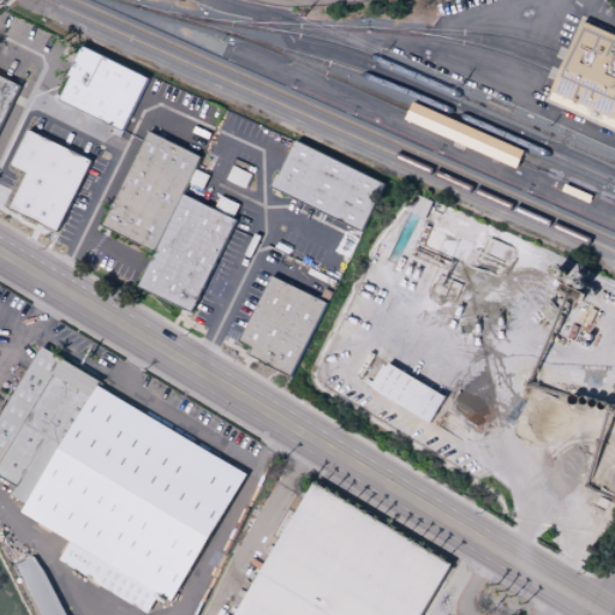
[(614,31),(584,18),(549,99),(614,127),(614,31)]
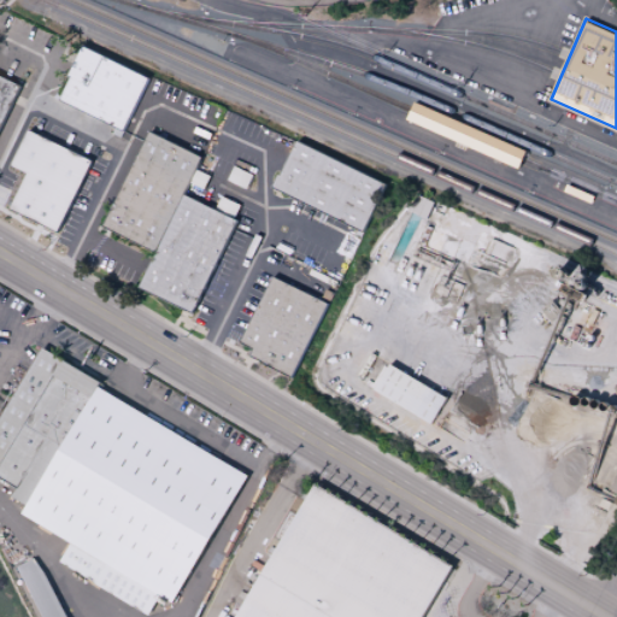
[(59,100),(84,47),(148,77),(123,131),(59,100)]
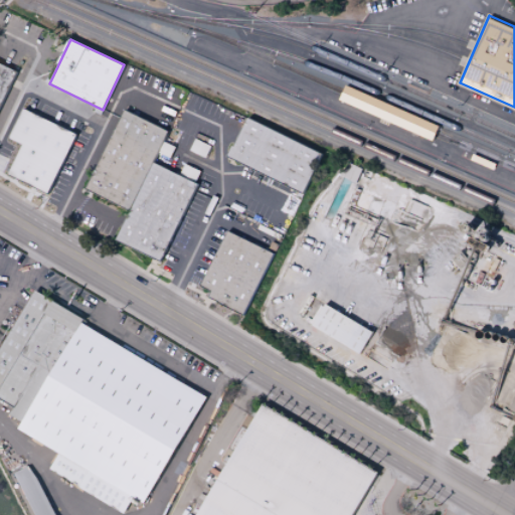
[(0,62),(17,71),(0,106),(0,62)]
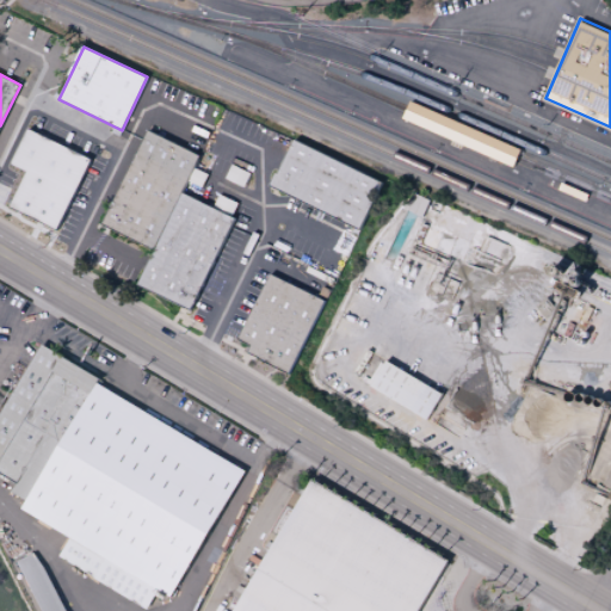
[(411,100),(522,149),(513,167),(402,118),(411,100)]
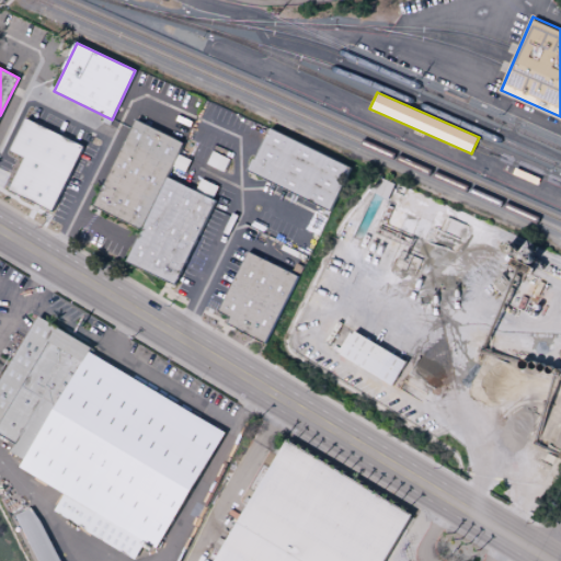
[(10,151),(24,158),(9,191),(36,204),(52,212),(83,146),(25,118),(10,151)]
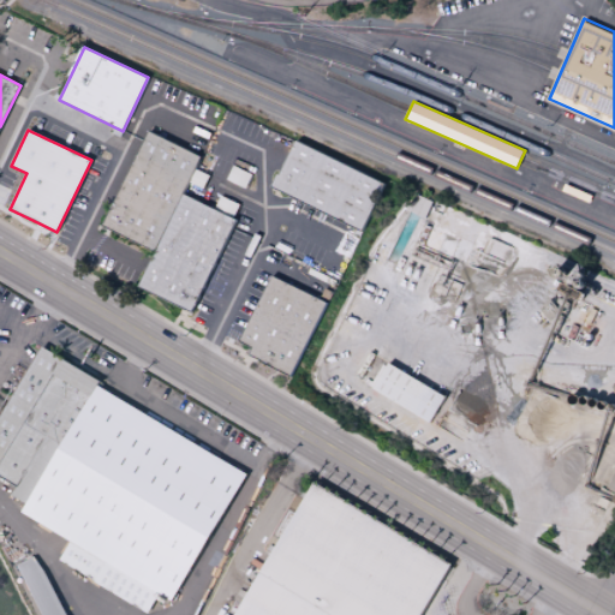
[(102,226),(155,251),(183,193),(201,156),(148,131),(102,226)]
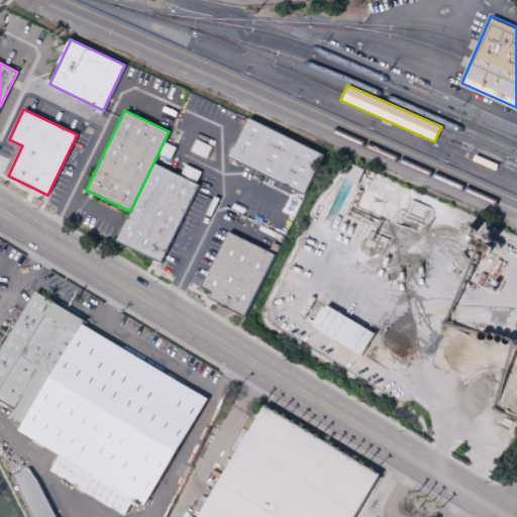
[(229,157),(248,117),(324,154),(304,195),(257,172),(229,157)]
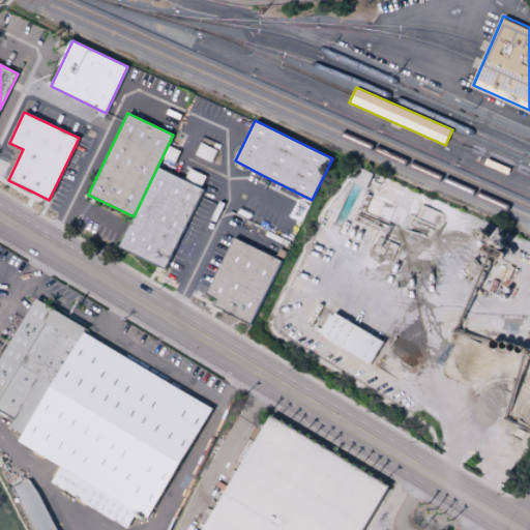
[(488,158),(511,169),(508,175),(486,165),(488,158)]
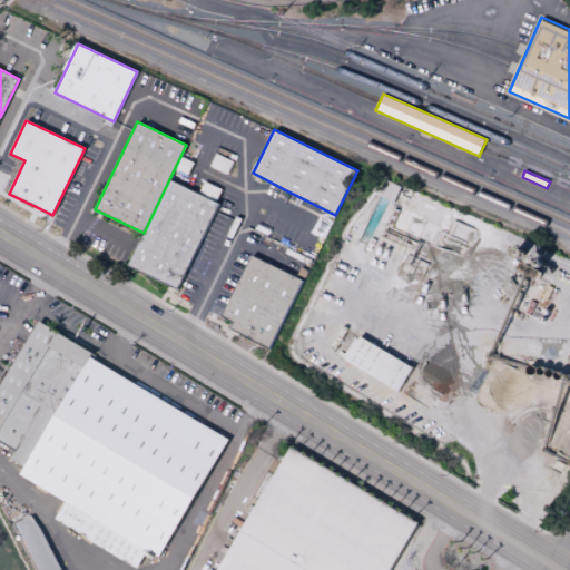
[(169,179),(219,203),(178,290),(172,287),(128,265),(144,233),(169,179)]
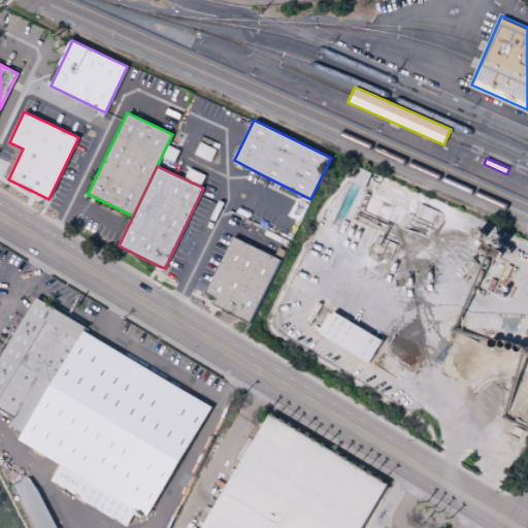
[(205,293),(217,299),(213,304),(218,306),(224,309),(223,310),(249,323),(281,260),(233,236),(205,293)]
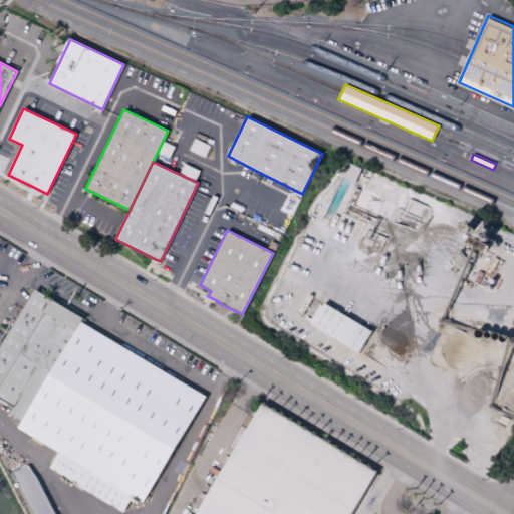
[(0,348),(36,289),(86,318),(84,322),(82,321),(22,422),(9,414),(14,407),(0,399),(0,348)]
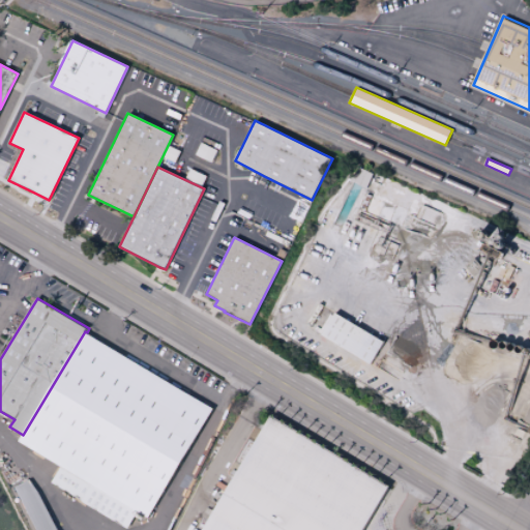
[(334,313),(322,334),(372,364),(384,343),(334,313)]
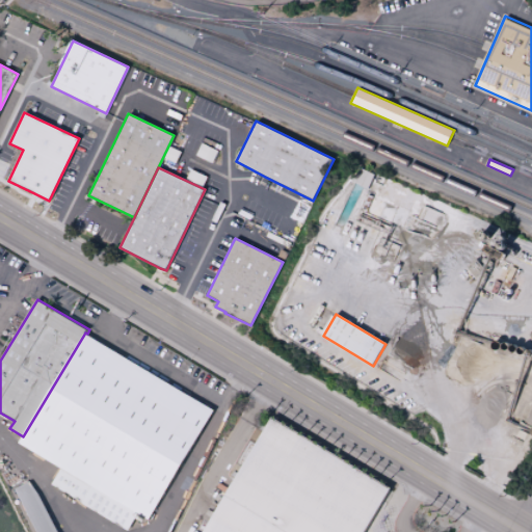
[(20,443),(23,436),(85,333),(87,334),(215,410),(150,521),(20,443)]
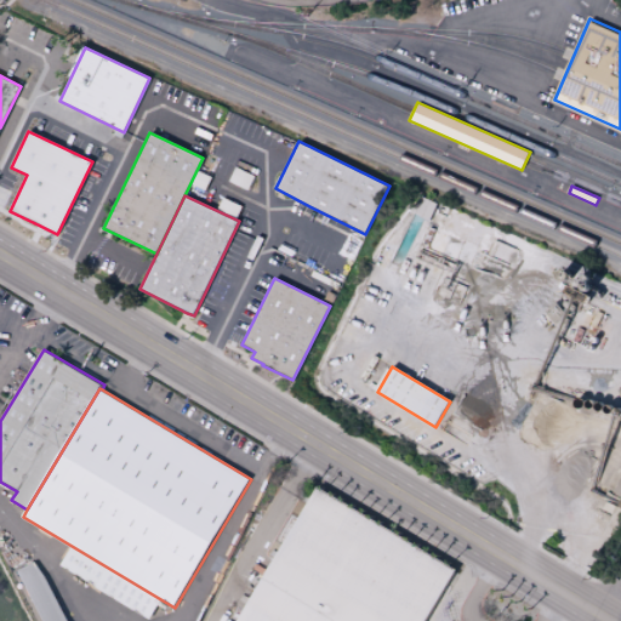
[(237,620),(307,505),(319,486),(460,570),(428,620),(237,620)]
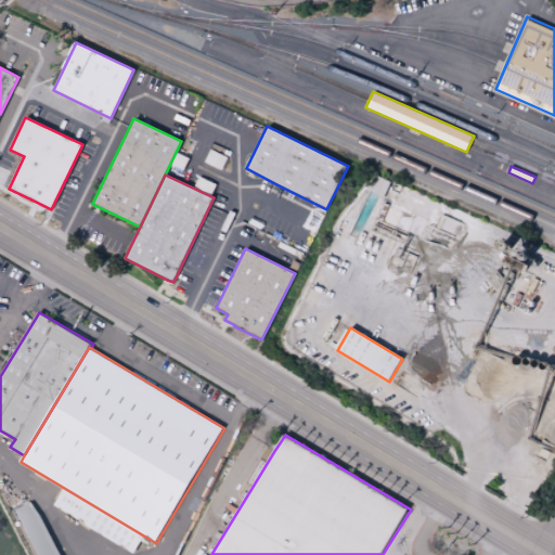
[(38,554),(15,511),(31,502),(40,516),(60,554),(38,554)]
